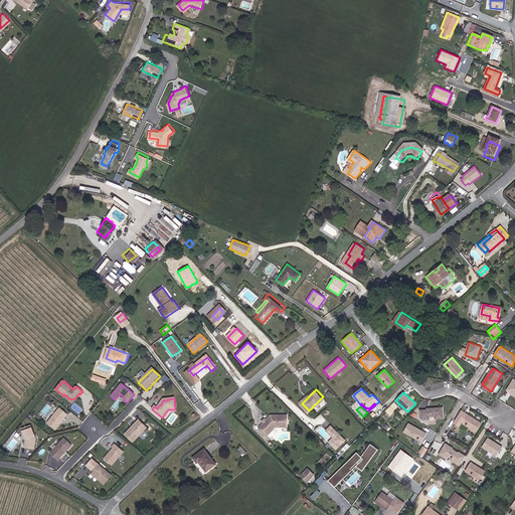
[(55,430),(67,414),(59,407),(47,422),(55,430)]
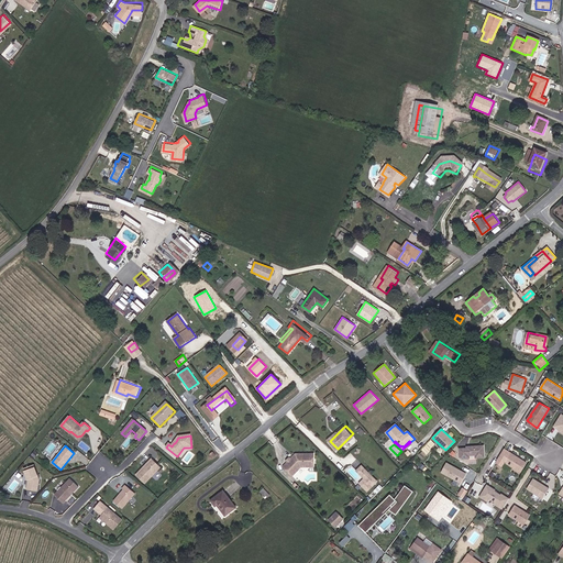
[(484,459),(484,448),(470,448),(470,449),(460,449),(460,457),(463,459),(470,459),(470,456),(476,456),(476,459),(484,459)]
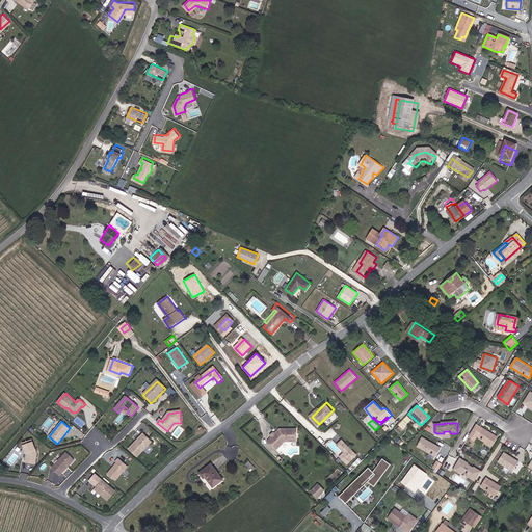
[(493,447),(498,437),(483,428),(476,424),(468,437),(475,442),(477,437),(493,447)]
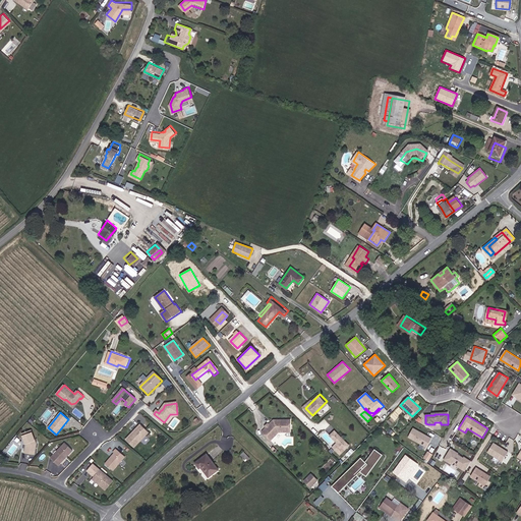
[(266,426),(261,431),(269,440),(273,436),(273,433),(275,430),(277,431),(289,429),(288,418),(273,419),(268,424),(266,426)]
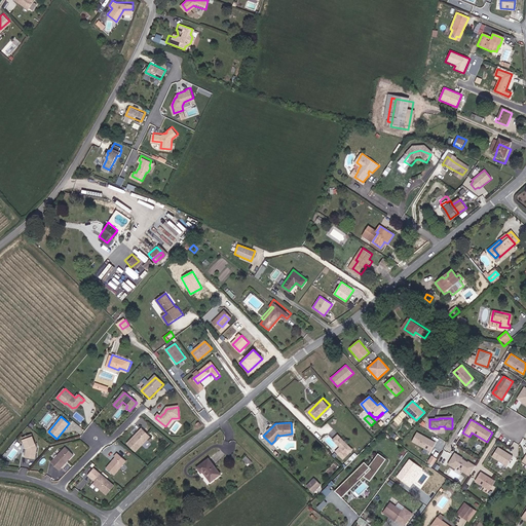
[(135,453),(150,438),(142,429),(126,445),(135,453)]
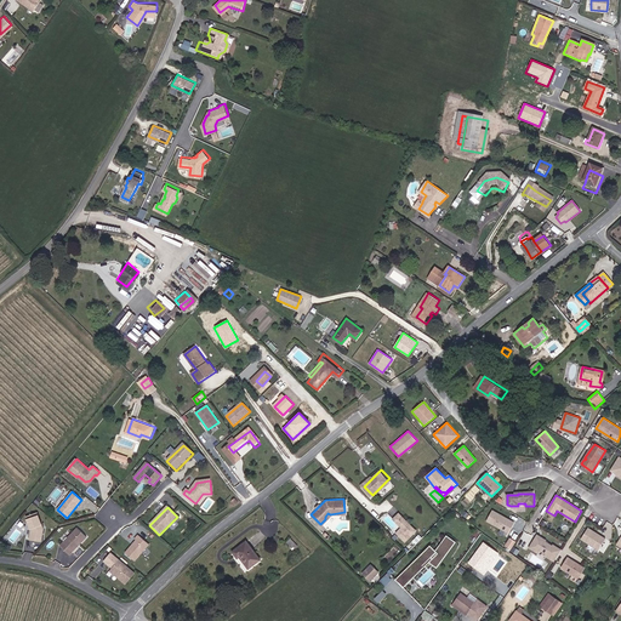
[(514,523),(493,511),(488,520),(508,533),(514,523)]
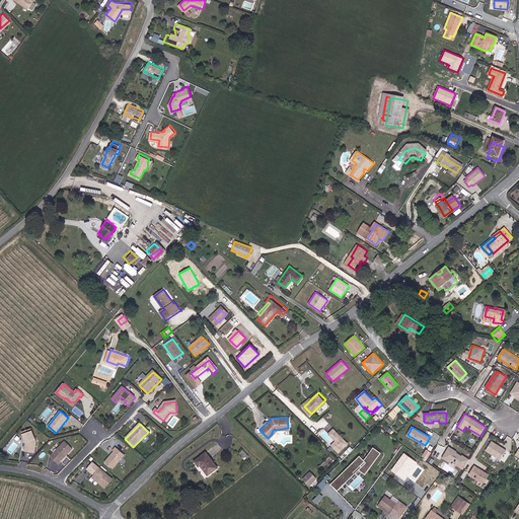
[(34,452),(36,442),(31,429),(22,432),(26,443),(25,451),(34,452)]
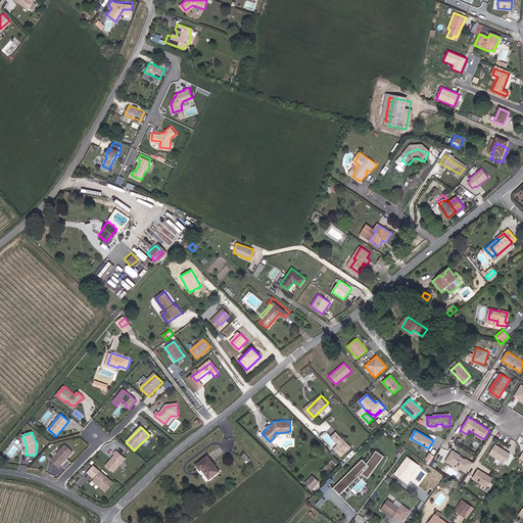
[(340,458),(349,448),(335,434),(331,438),(338,445),(341,449),(337,454),(340,458)]
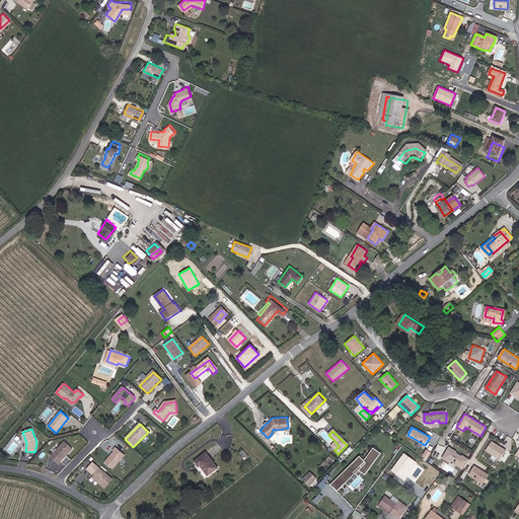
[(58,463),(72,448),(65,441),(50,455),(58,463)]
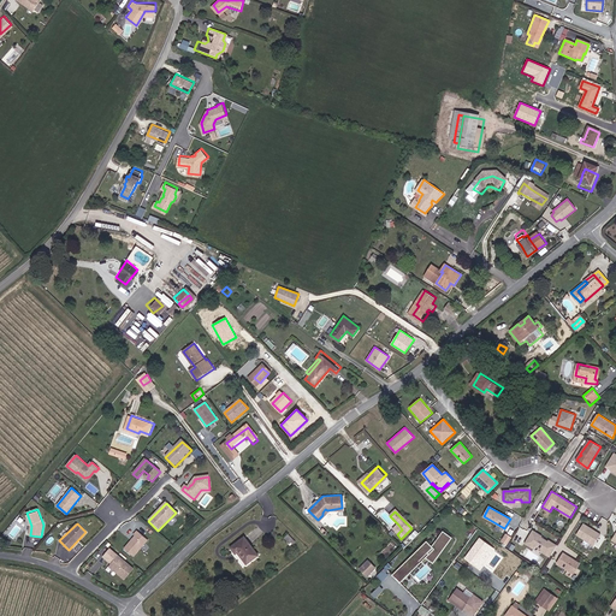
[(602,534),(584,523),(576,535),(594,546),(602,534)]
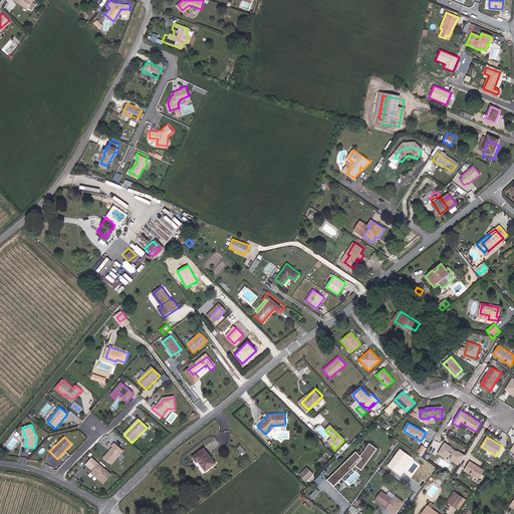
[(335,442),(332,438),(327,442),(331,446),(335,442)]
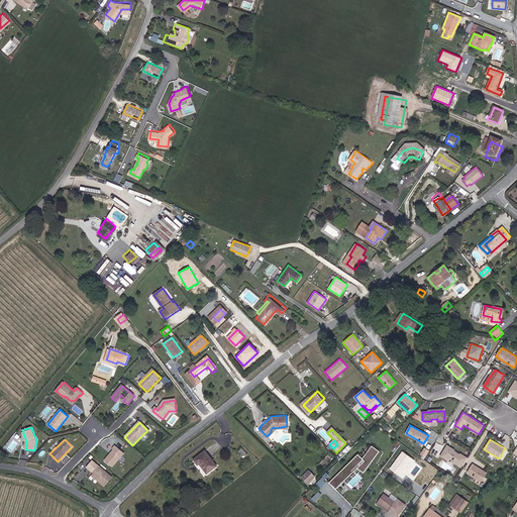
[(111,468),(123,453),(114,445),(111,448),(113,449),(103,460),(111,468)]
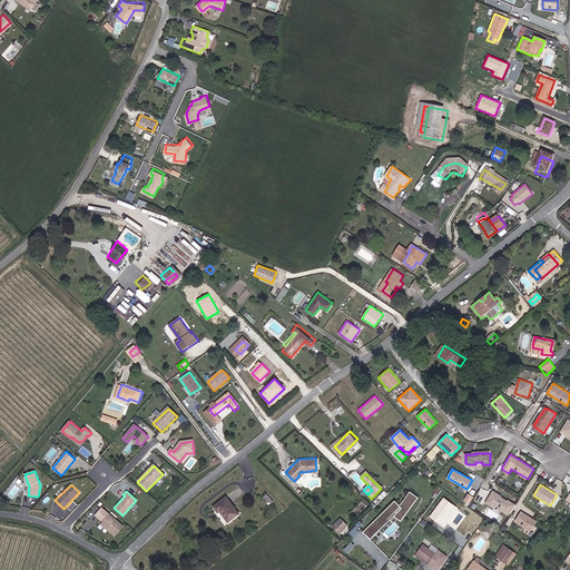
[(395,500),(363,532),(371,540),(399,511),(405,516),(419,497),(410,491),(400,505),(395,500)]
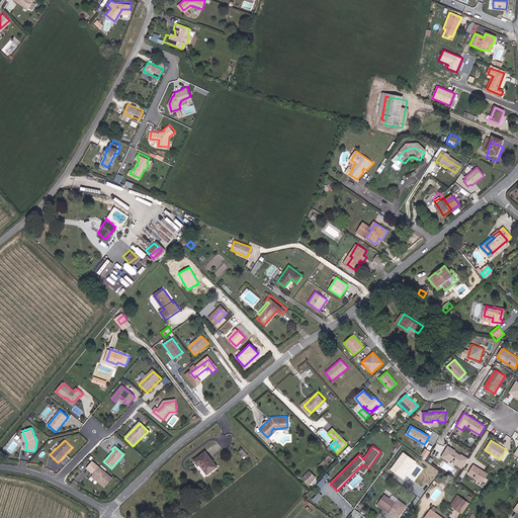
[(468,459),(462,454),(461,455),(455,451),(448,446),(442,457),(449,461),(450,459),(457,462),(456,464),(462,468),(468,459)]
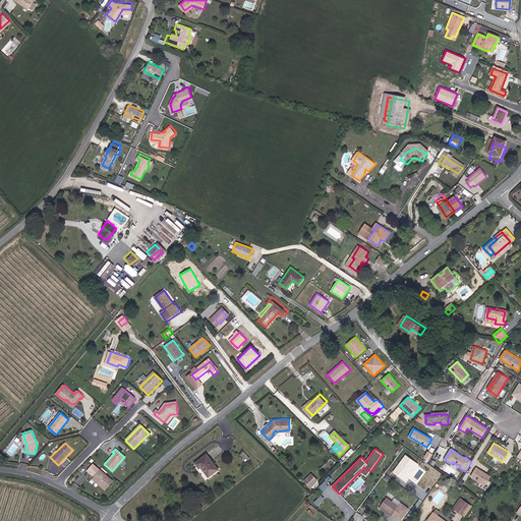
[(429,461),(433,454),(428,451),(424,458),(429,461)]
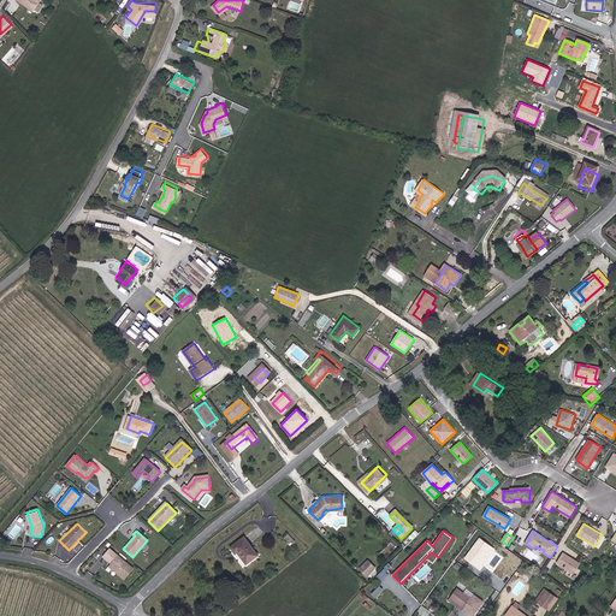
[(260,556),(247,538),(234,549),(237,554),(240,552),(248,564),(260,556)]
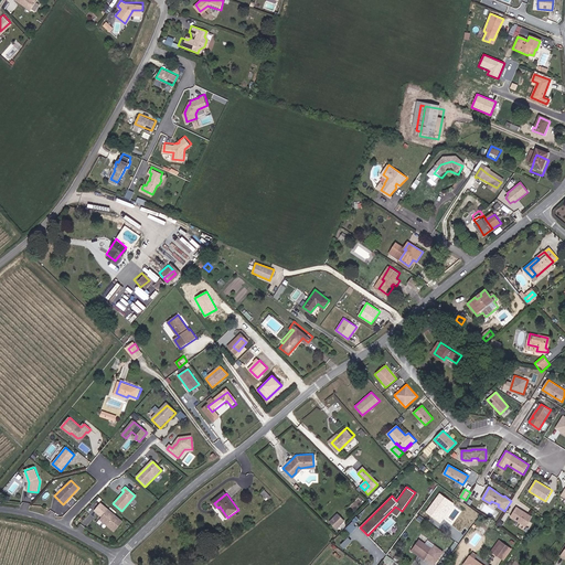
[(454,503),(439,493),(426,512),(440,523),(454,503)]
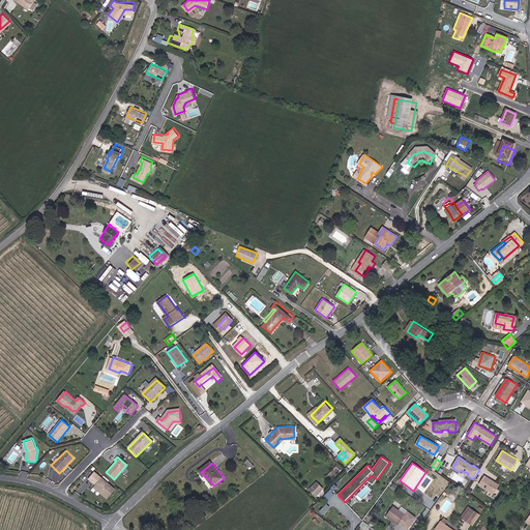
[(493,494),(499,484),(496,482),(494,482),(493,482),(493,481),(486,476),(479,484),(493,494)]
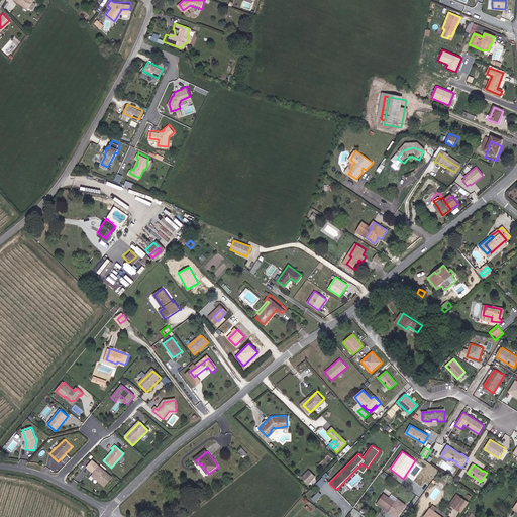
[(111,478),(98,467),(92,475),(104,486),(111,478)]
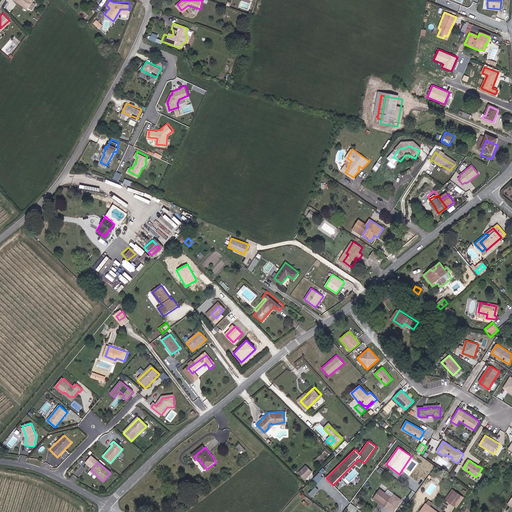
[(312,472),(306,466),(299,473),(305,479),(312,472)]
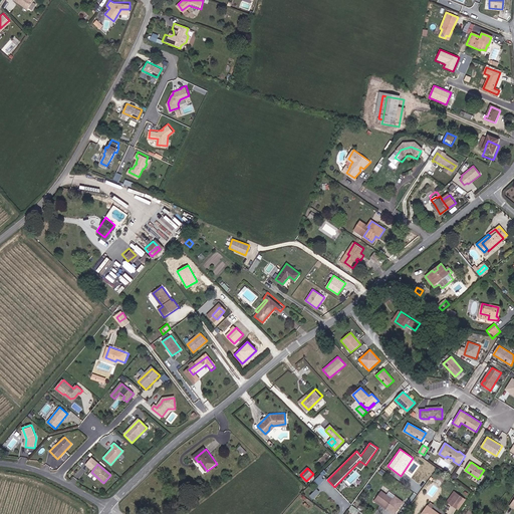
[(310,495),(313,498),(320,492),(317,489),(310,495)]
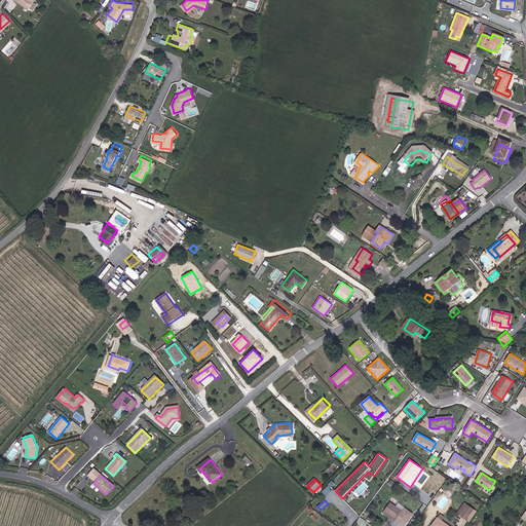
[(467,503),(465,501),(459,511),(461,513),(467,503)]
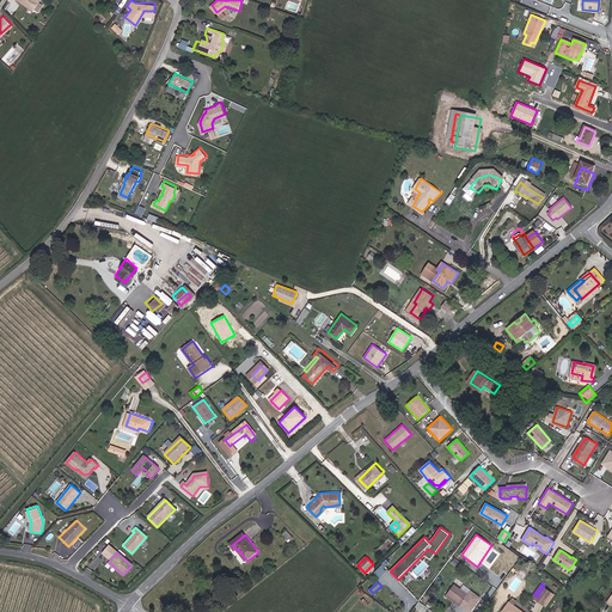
[(470,594),(457,585),(450,593),(472,611),(482,598),(473,591),(470,594)]
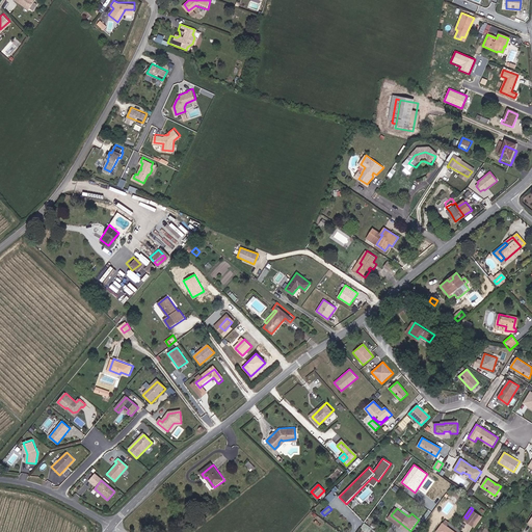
[(474,524),(480,514),(475,510),(468,520),(474,524)]
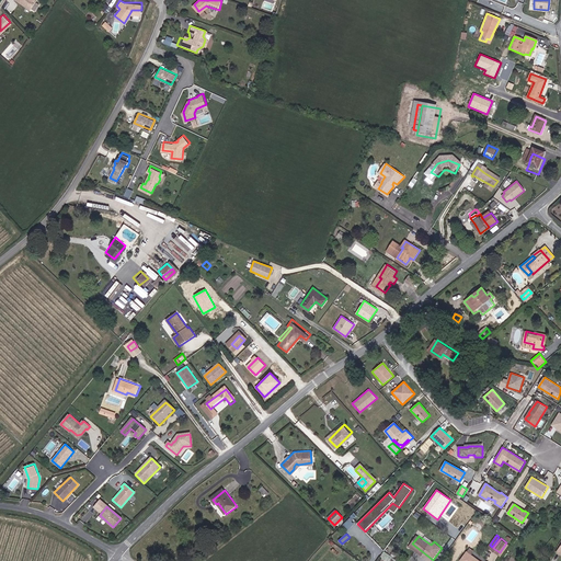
[(510,544),(506,542),(500,552),(502,553),(510,544)]
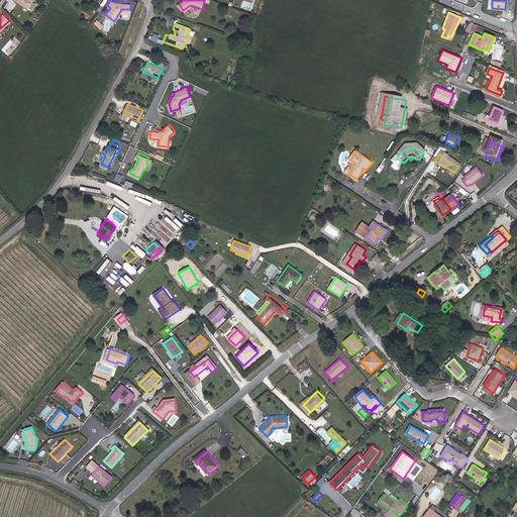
[(443,516),(430,508),(423,516),(424,516),(443,516)]
